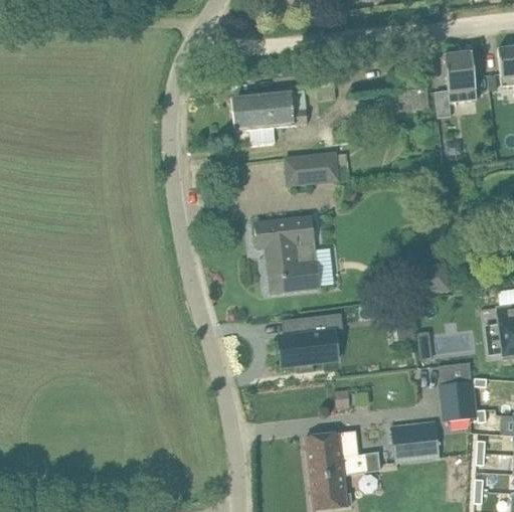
[(513,45),(497,47),(501,86),(513,83),(513,45)]
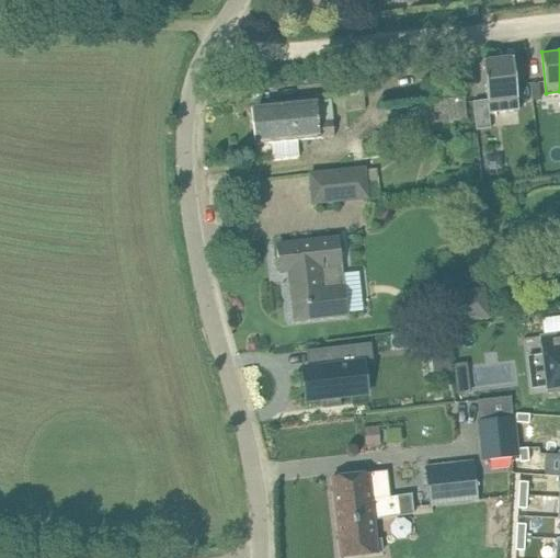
[(488,98),(475,100),(478,127),(492,126),(490,111),(520,107),(514,55),(512,55),(511,52),(500,53),(500,56),(483,58),(488,98)]
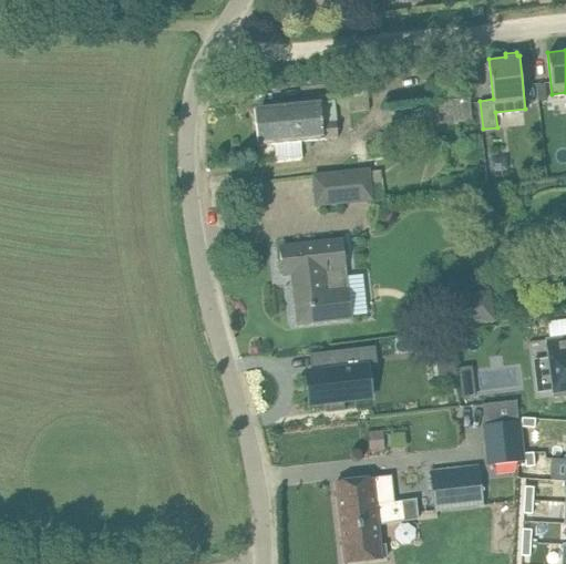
[(470,96),(434,100),(436,122),(472,118),(470,96)]
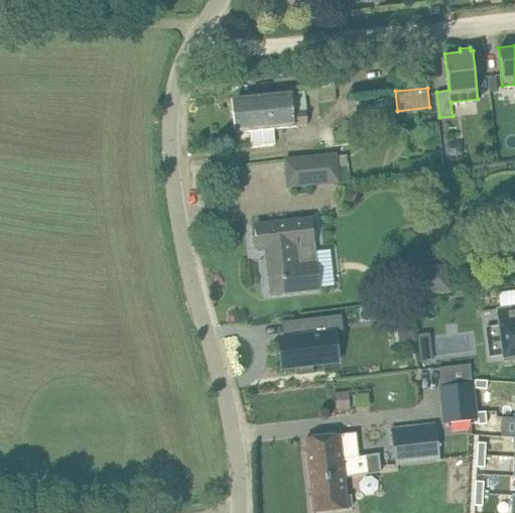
[(277,126),(307,123),(304,89),(273,92),(277,126)]
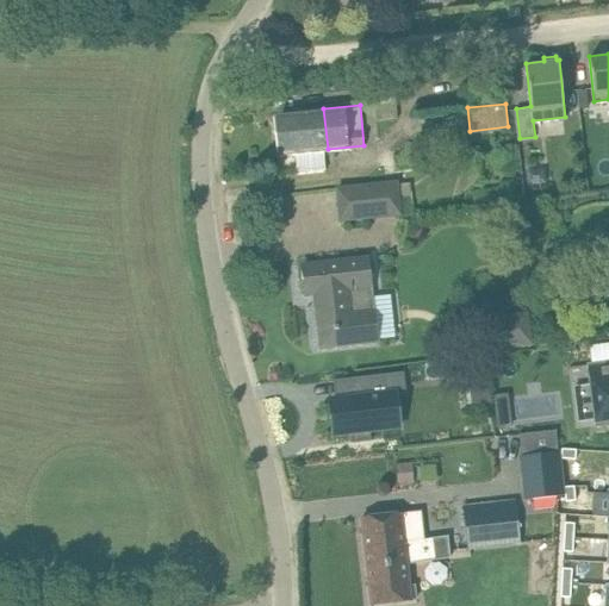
[(328,149),(323,108),(274,113),(278,154),(302,151),(303,170),(329,168),(328,149)]
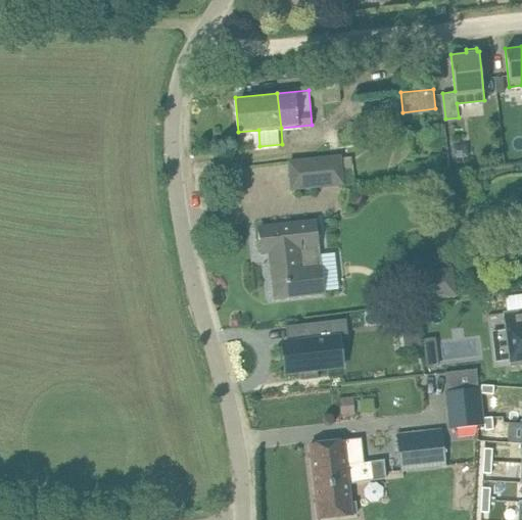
[(340,154),(290,160),(292,186),(343,182),(340,154)]
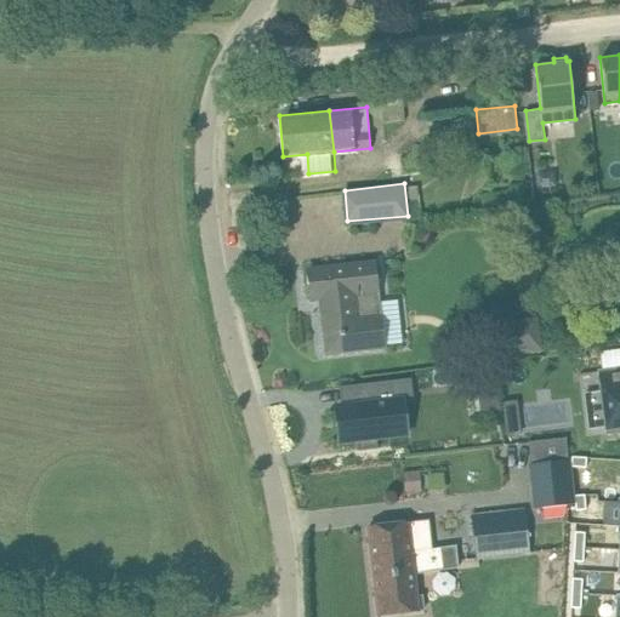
[(374,261),(308,269),(313,301),(322,300),(326,342),(382,336),(380,316),(377,293),(374,261)]
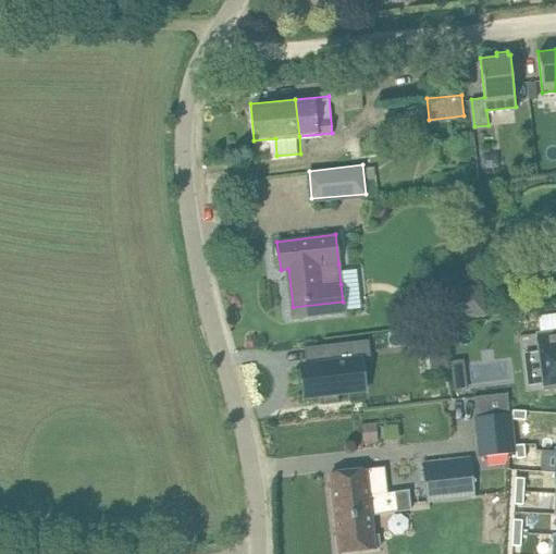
[(428,290),(432,319),(485,312),(482,283),(428,290)]
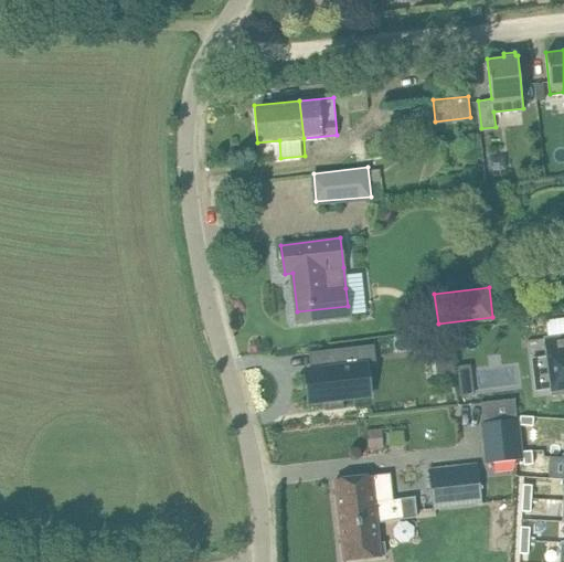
[(563,332),(545,336),(547,351),(552,392),(563,390),(563,332)]
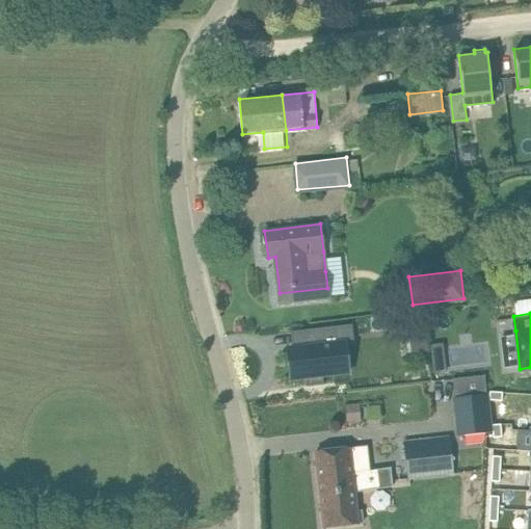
[(293,346),(289,346),(293,377),(307,375),(308,384),(324,381),(323,373),(334,372),(334,371),(333,369),(332,351),(336,351),(345,350),(343,341),(343,340),(345,340),(354,339),(352,322),(311,327),(313,344),(293,346)]
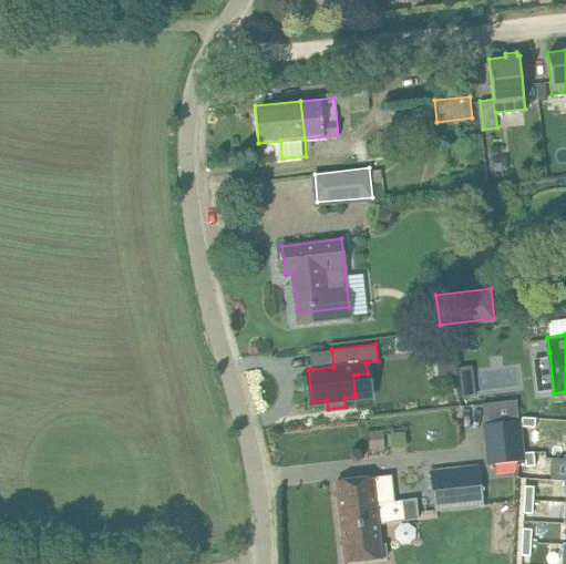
[(474,379),(461,380),(462,396),(475,395),(474,379)]
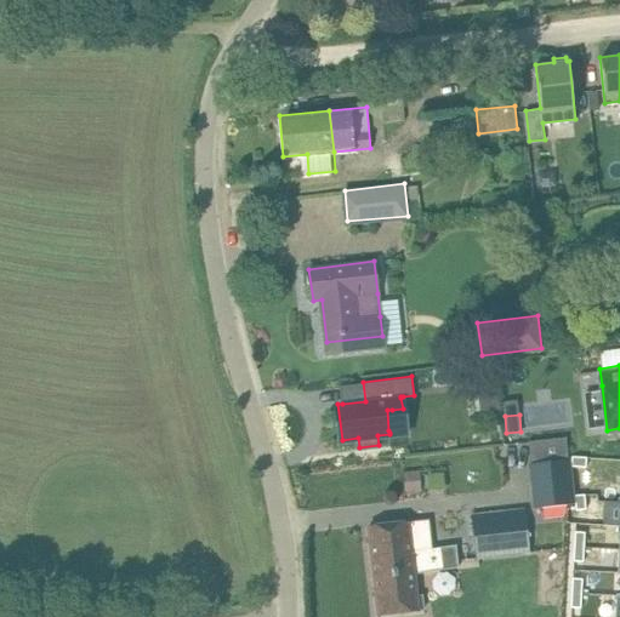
[(573,455),(572,466),(587,467),(587,456),(573,455)]
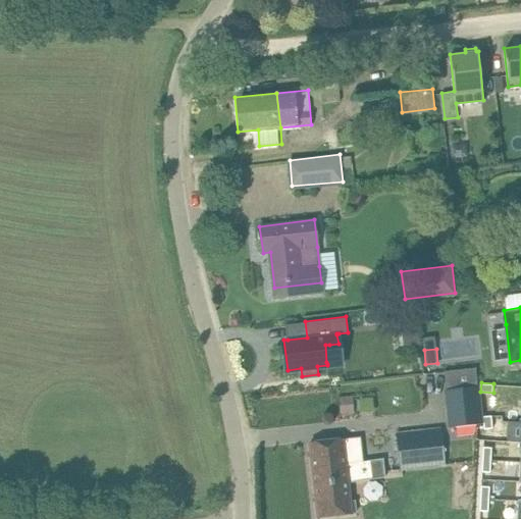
[(478,384),(446,388),(451,425),(479,422),(482,422),(478,384)]
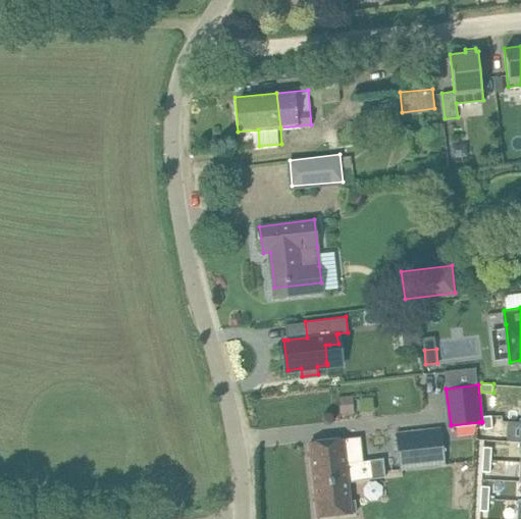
[(492,414),(483,415),(484,427),(493,426),(492,414)]
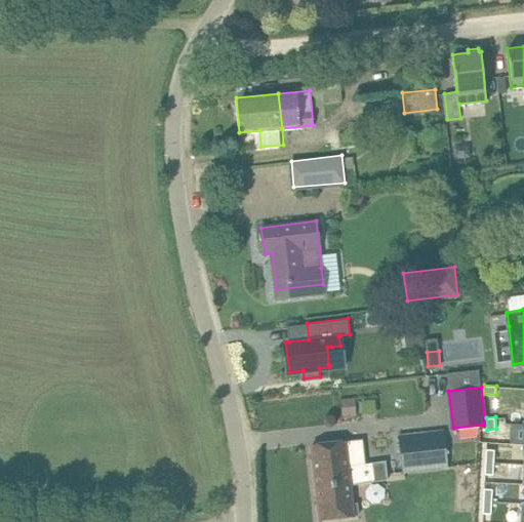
[(446,429),(398,433),(403,471),(450,466),(446,429)]
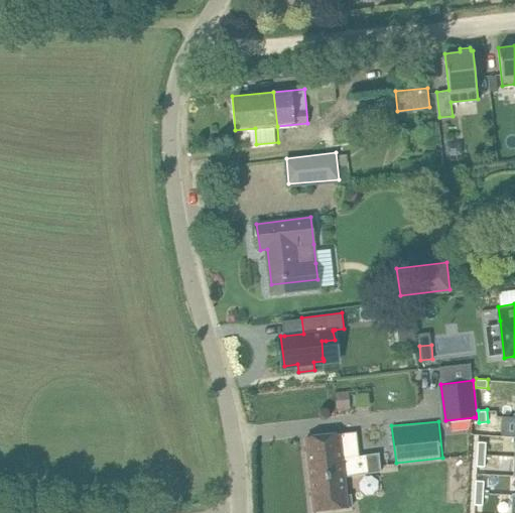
[(306,437),(309,473),(381,465),(379,453),(359,456),(356,431),(306,437)]
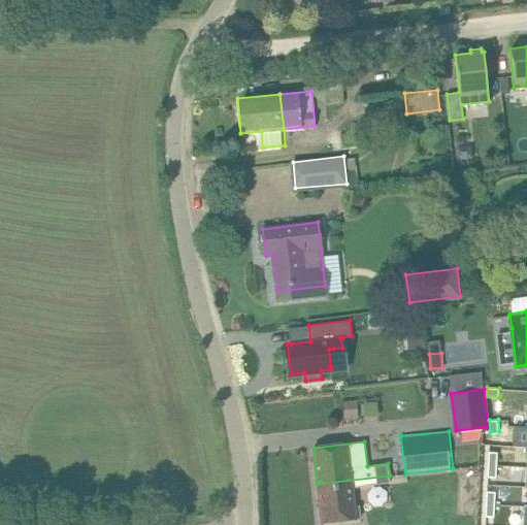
[(489,451),(489,463),(498,463),(498,451),(490,451),(489,451)]
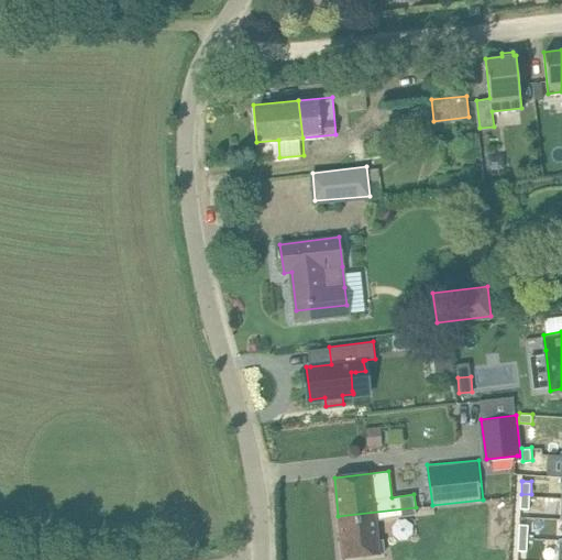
[(521,494),(520,507),(530,507),(531,494),(521,494)]
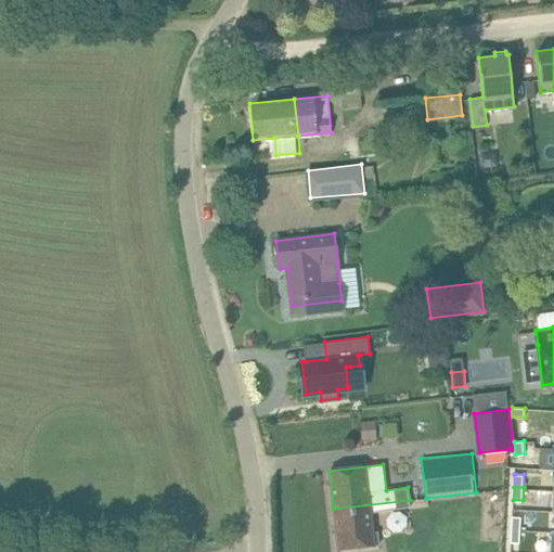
[(410,506),(410,500),(333,509),(337,549),(374,544),(374,543),(379,543),(378,530),(373,531),(371,511),(410,506)]
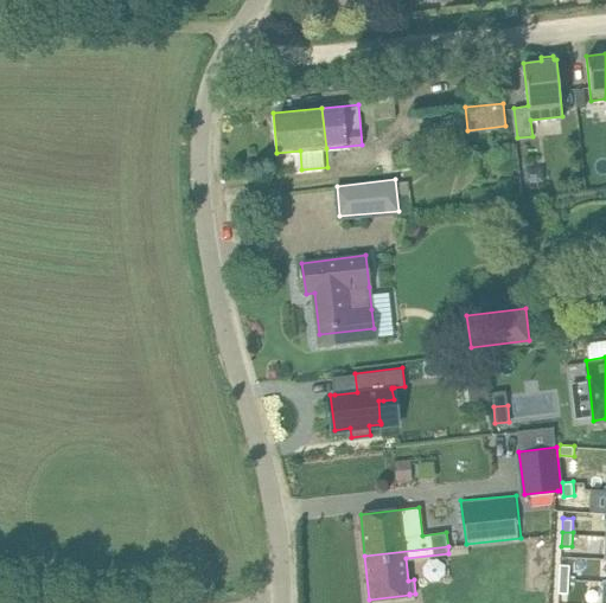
[(560,563),(560,577),(571,577),(571,563),(561,563),(560,563)]
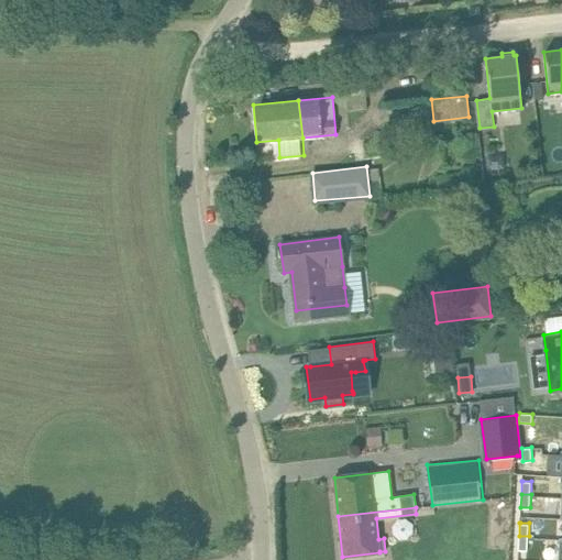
[(519,536),(518,549),(528,549),(529,536),(519,536)]
